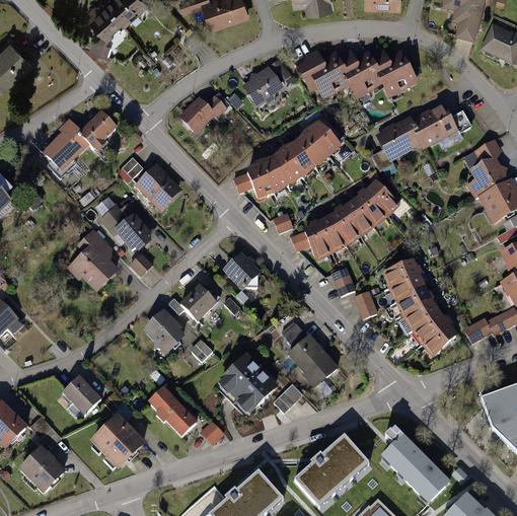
[(106,0),(104,2),(125,23),(148,2),(146,0),(106,0)]
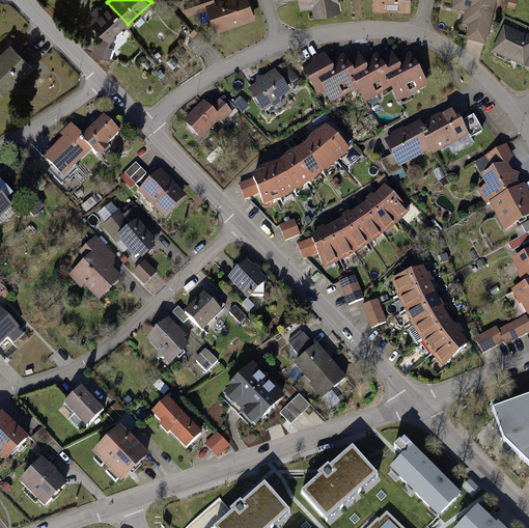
[(186,0),(190,9),(211,3),(210,0),(186,0)]
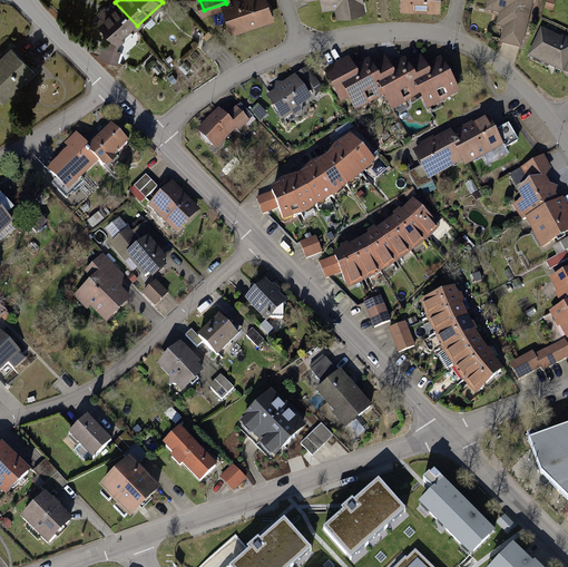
[(225,0),(226,3),(233,27),(274,13),(270,0),(225,0)]
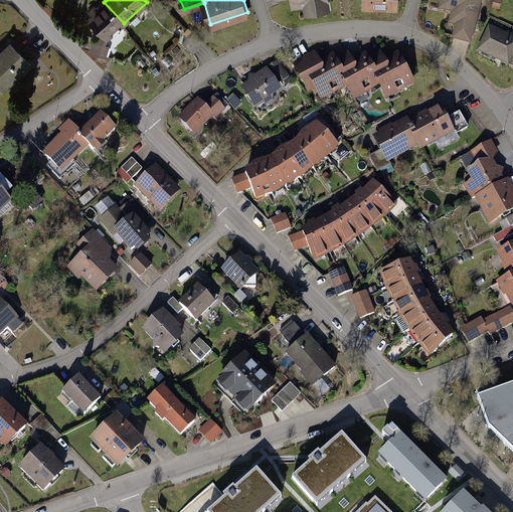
[(294,0),(295,2),(305,1),(306,9),(328,6),(327,0),(294,0)]
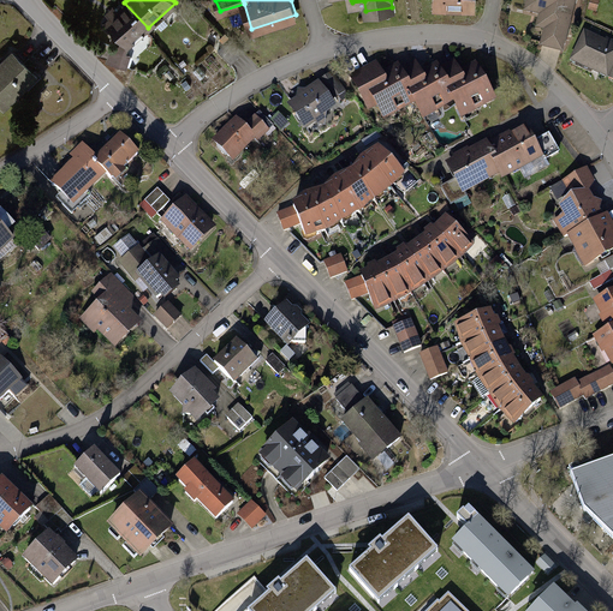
[(527,0),(525,7),(540,11),(537,24),(546,27),(542,39),(566,45),(577,0),(527,0)]
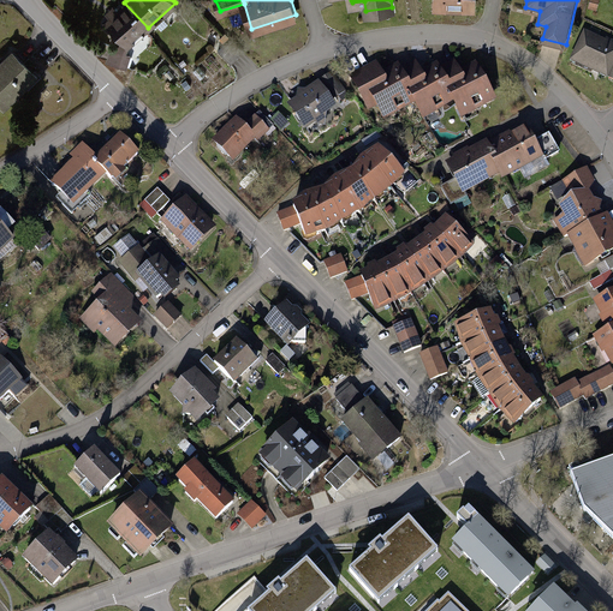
[(148,28),(124,3),(119,7),(114,3),(106,10),(111,16),(107,19),(125,39),(131,45),(148,28)]
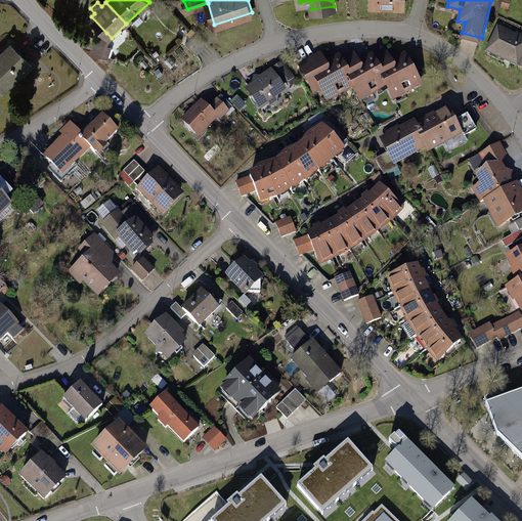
[(521,32),(497,23),(487,48),(521,61),(521,32)]
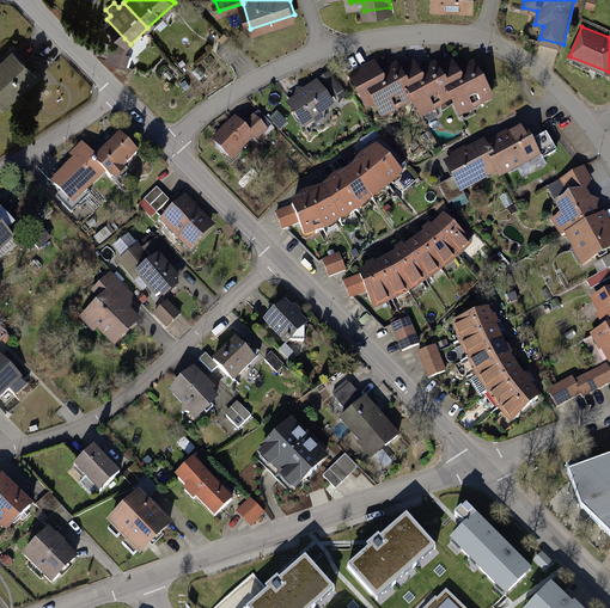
[(130,44),(124,38),(120,45),(111,44),(108,56),(129,63),(133,49),(129,47),(130,44)]
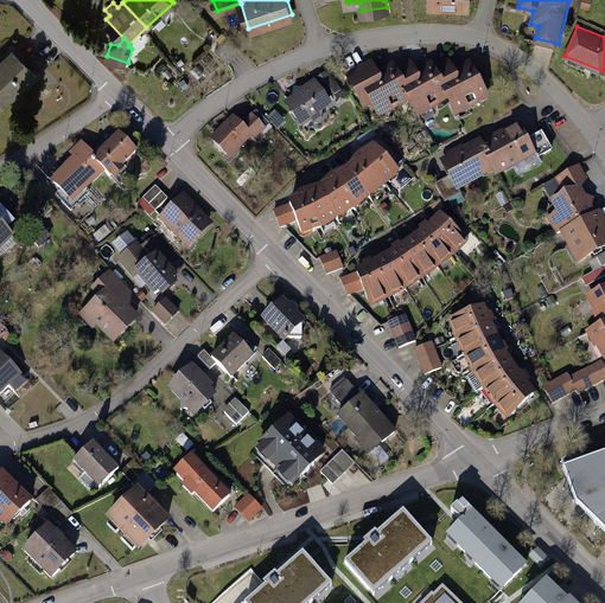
[(36,68),(13,45),(0,57),(0,97),(2,100),(36,68)]
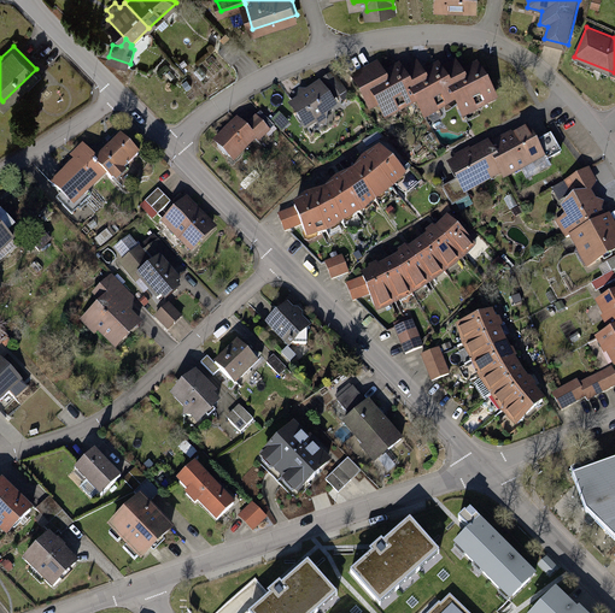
[(462,76),(460,70),(454,59),(439,66),(447,83),(462,76)]
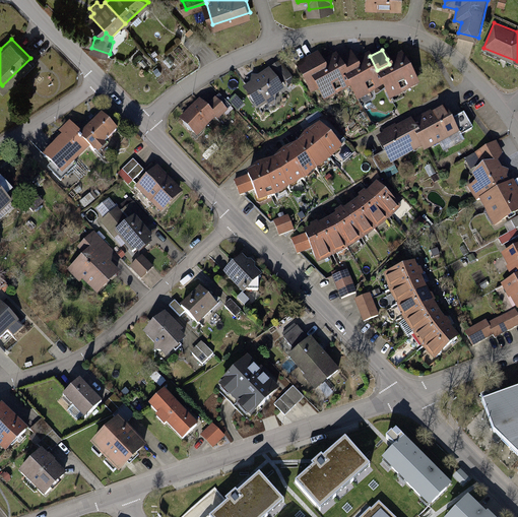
[(357,66),(353,59),(349,51),(337,57),(344,72),(357,66)]
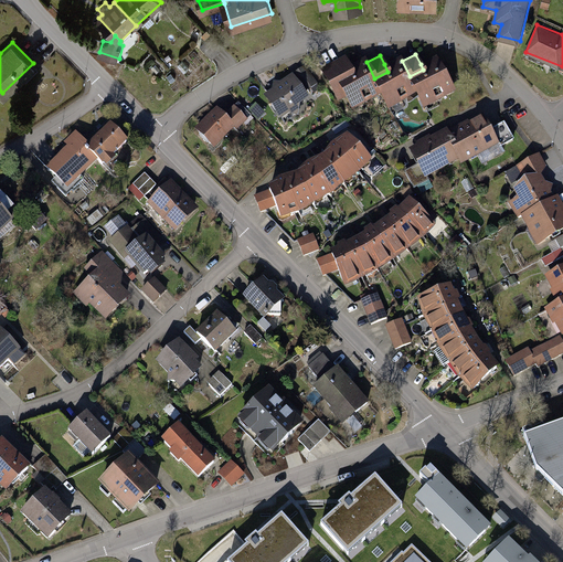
[(388,72),(374,78),(380,89),(388,104),(416,89),(410,76),(402,61),(400,56),(384,64),(388,72)]
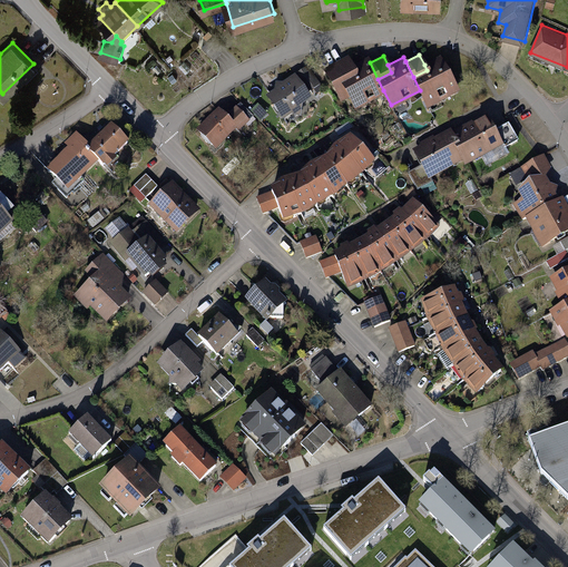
[(427,70),(413,77),(420,90),(427,104),(456,89),(440,57),(424,65),(427,70)]
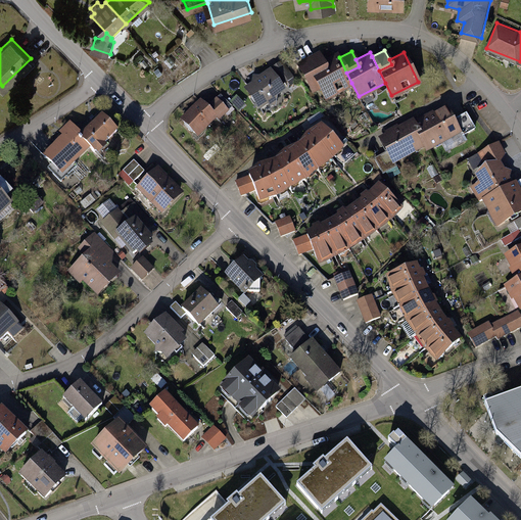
[(326,67),(323,61),(318,53),(298,62),(305,78),(314,74),(326,67)]
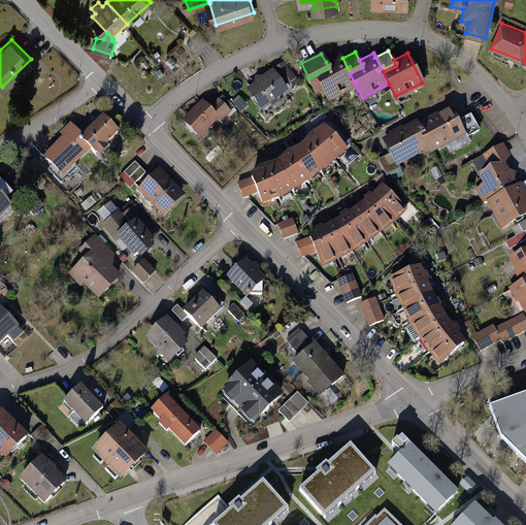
[(329,68),(317,74),(328,97),(355,84),(350,73),(342,58),(340,55),(326,62),(329,68)]
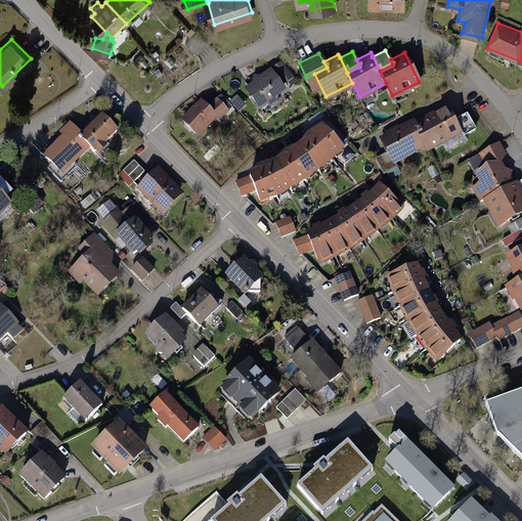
[(253,80),(245,85),(260,107),(268,102),(275,103),(278,96),(289,90),(274,68),(264,74),(254,73),(253,80)]
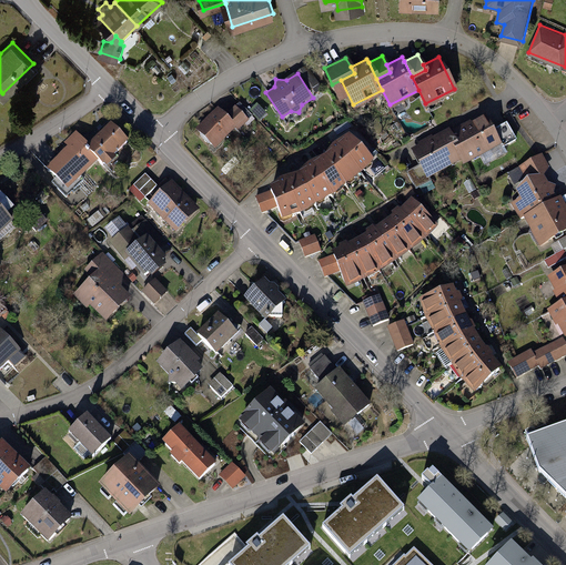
[(226,114),(235,124),(239,127),(248,118),(235,104),(226,114)]
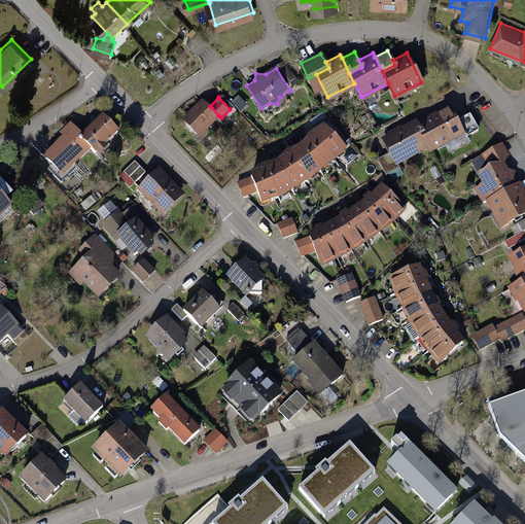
[(218,115),(210,106),(201,98),(181,117),(199,136),(218,115)]
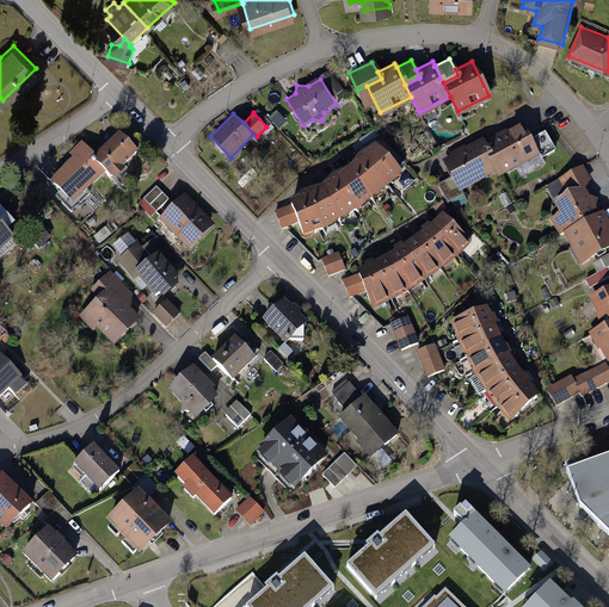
[(484,143),(496,167),(498,171),(520,160),(535,152),(529,138),(521,124),(484,143)]
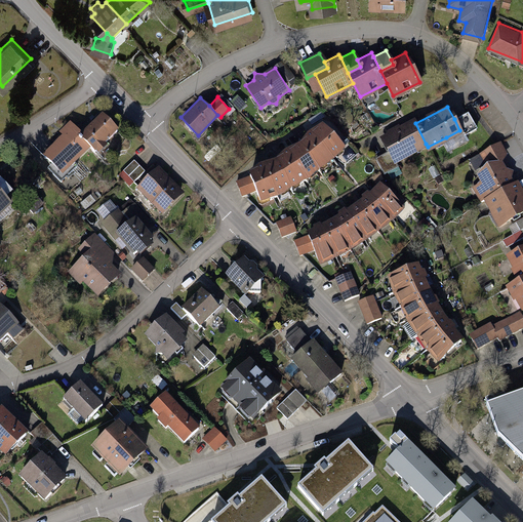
[(81,134),(90,145),(97,153),(110,142),(108,139),(120,127),(105,112),(81,134)]
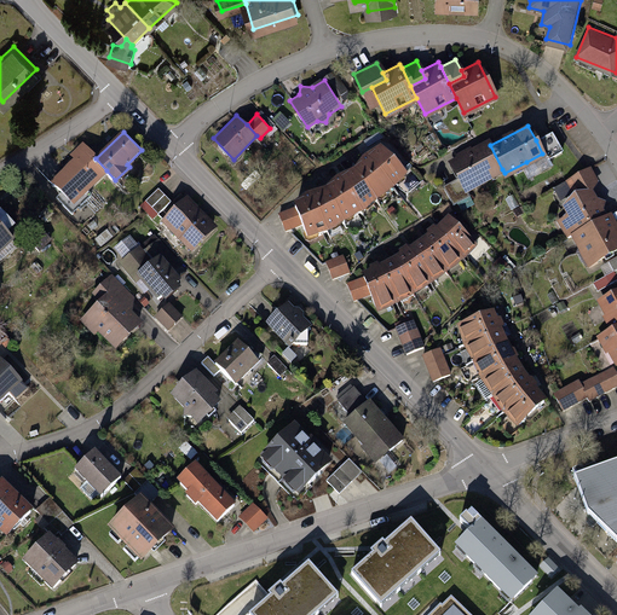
[(552,133),(536,140),(542,154),(545,157),(560,149),(552,133)]
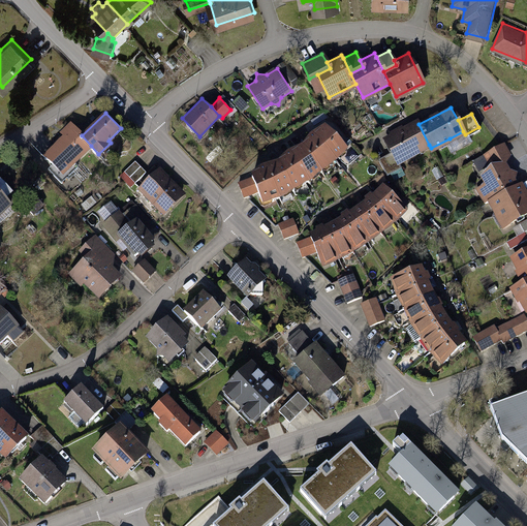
[(392,150),(398,161),(429,145),(419,124),(415,120),(384,136),(392,150)]
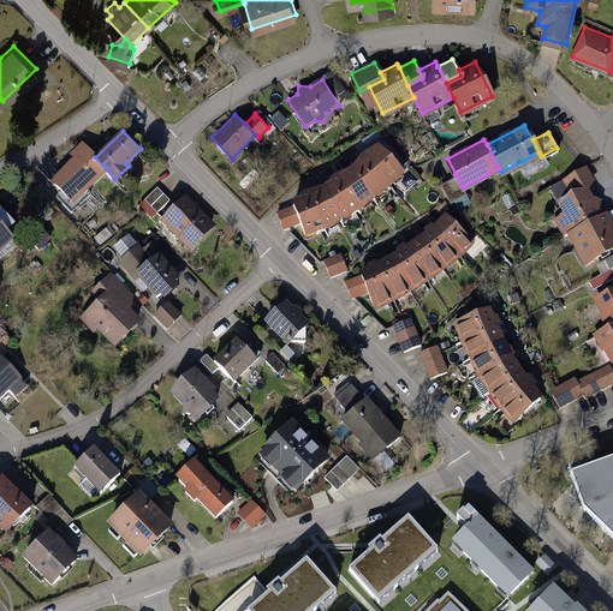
[(329,186),(293,203),(301,221),(304,234),(343,217),(374,196),(403,171),(381,143),(355,160),(357,165),(327,181),(329,186)]
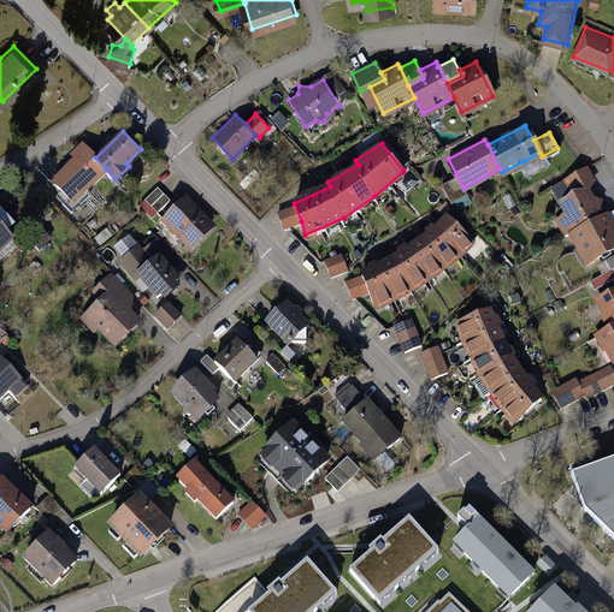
[(64,168),(84,190),(106,170),(95,158),(86,148),(64,168)]
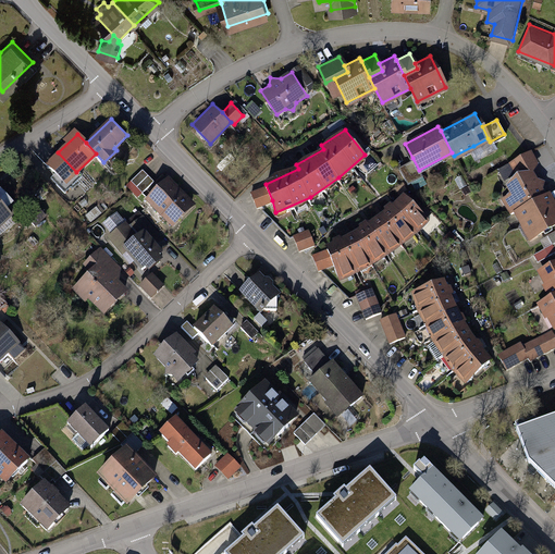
[(493,148),(490,142),(488,138),(473,146),(479,155),(493,148)]
